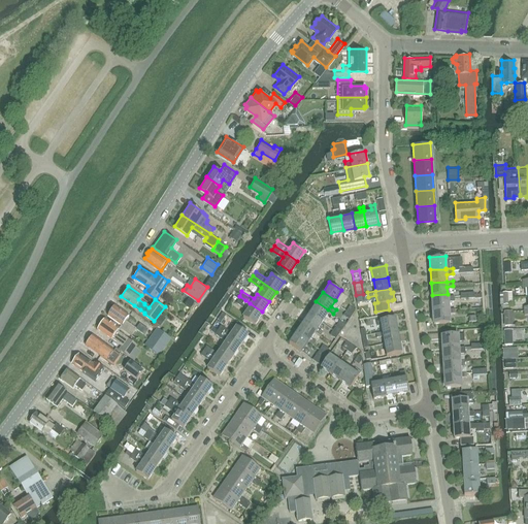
[(454,293),(448,294),(432,295),(432,307),(449,307),(449,306),(448,299),(454,299),(454,293)]
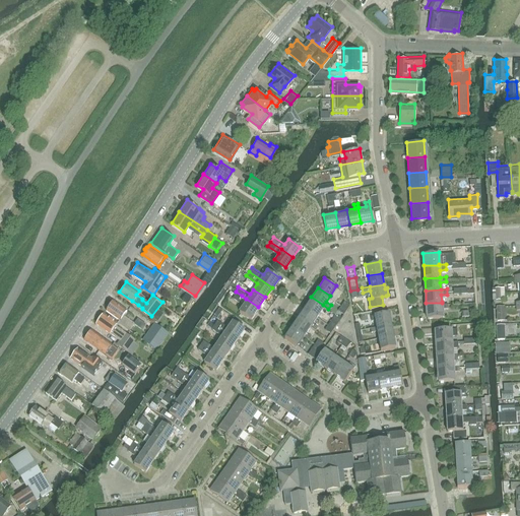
[(239,300),(242,296),(236,292),(233,296),(239,300)]
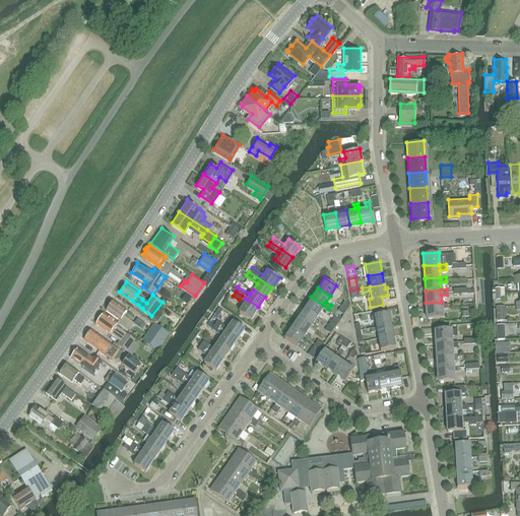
[(317,315),(323,305),(311,297),(305,306),(317,315)]
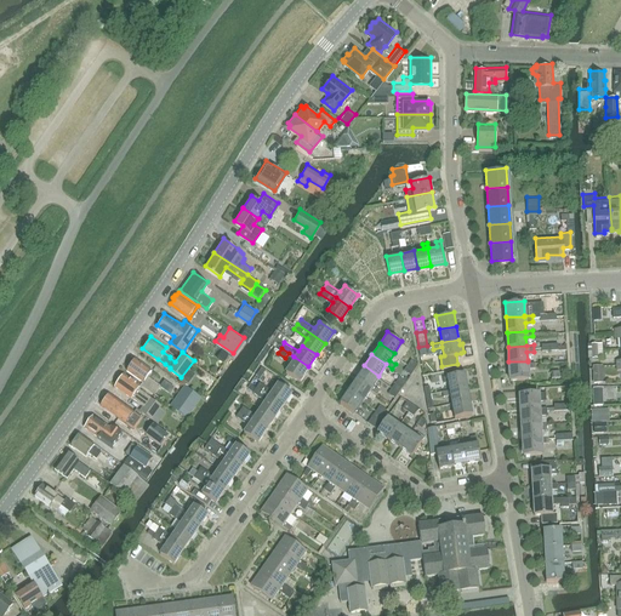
[(154,391),(160,383),(147,374),(152,368),(135,355),(126,368),(142,380),(141,381),(154,391)]
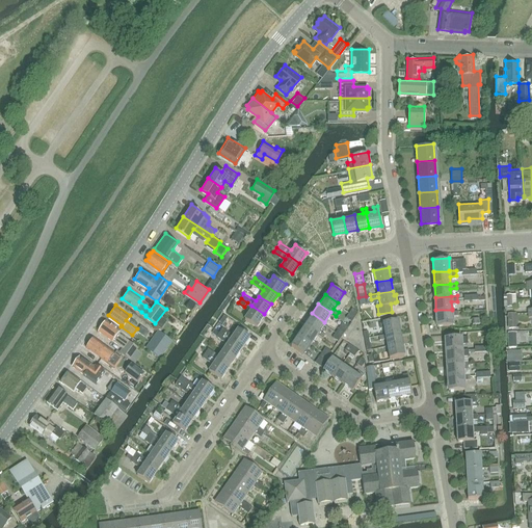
[(257,325),(264,314),(251,306),(244,317),(257,325)]
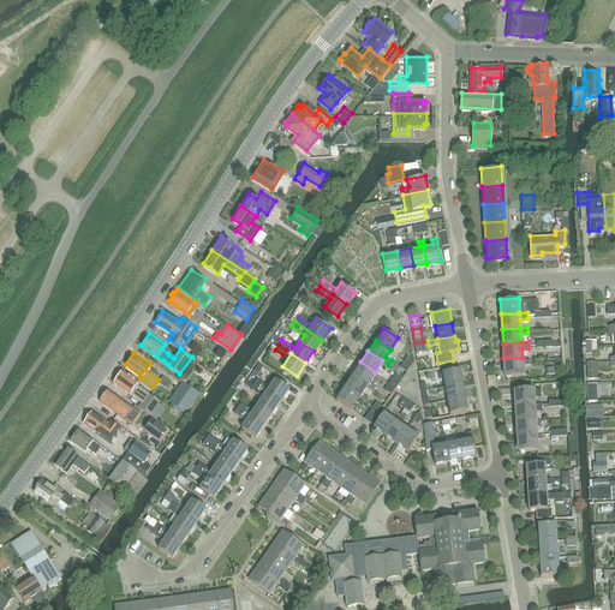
[(404,359),(410,363),(413,357),(407,353),(404,359)]
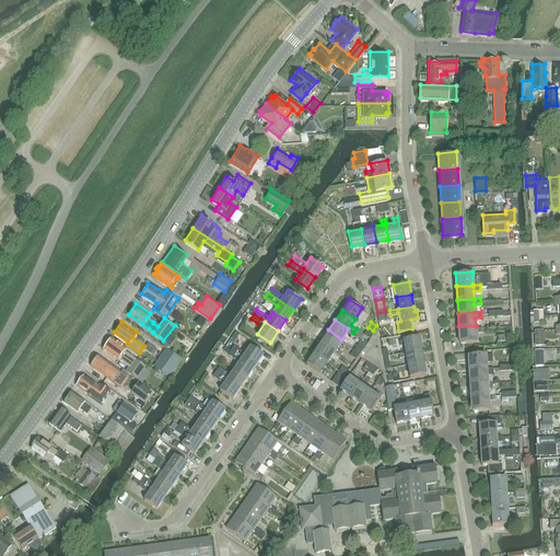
[(482,325),(476,325),(476,326),(458,326),(459,340),(476,339),(476,329),(482,329),(482,325)]
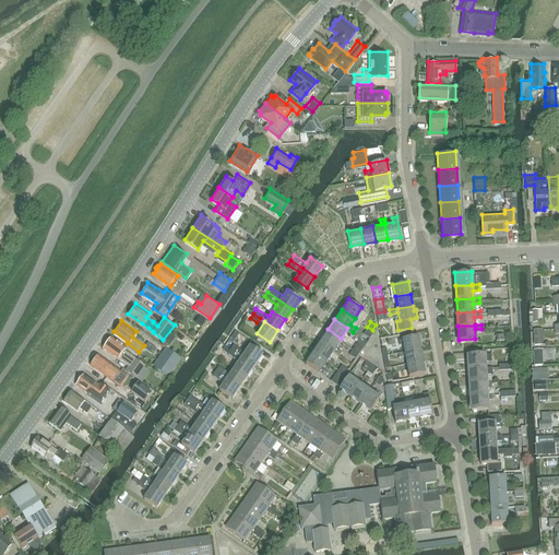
[(533,342),(543,342),(543,327),(533,327),(533,342)]
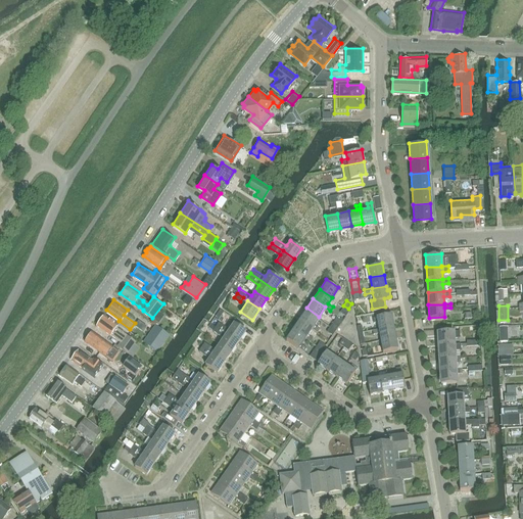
[(299,318),(312,326),(317,330),(320,326),(315,323),(319,317),(306,308),(299,318)]
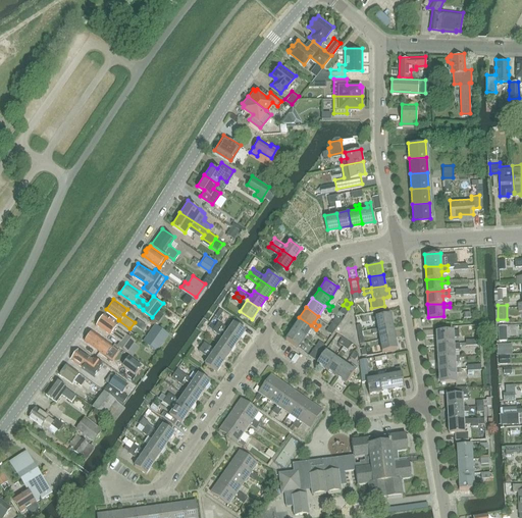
[(470,318),(476,317),(476,308),(463,309),(463,315),(470,315),(470,318)]
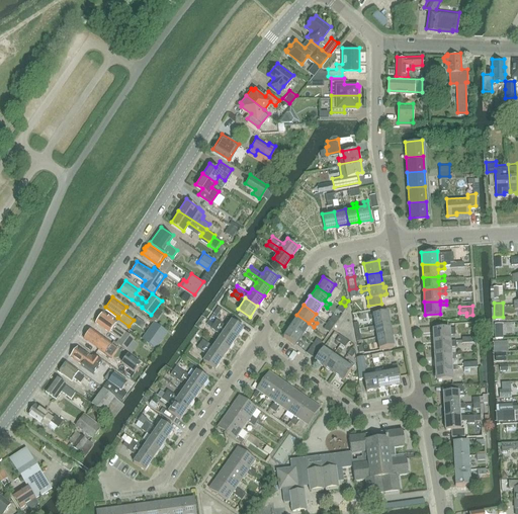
[(134,336),(124,330),(125,330),(115,323),(116,320),(102,310),(95,320),(109,330),(119,337),(116,340),(126,347),(134,336)]
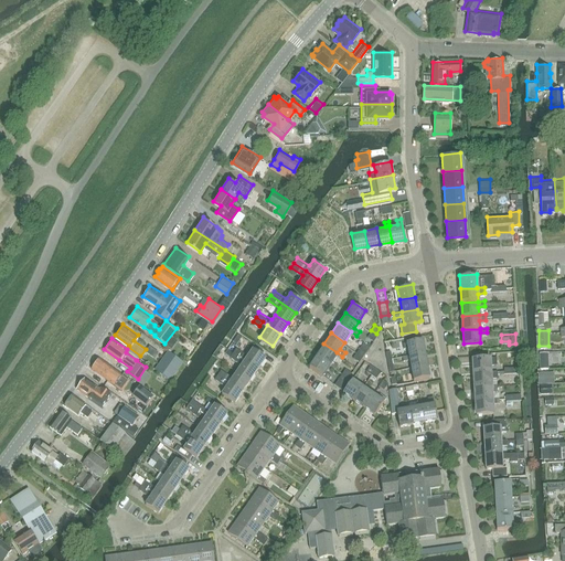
[(406,340),(403,341),(403,346),(407,346),(408,353),(425,350),(423,338),(406,340)]
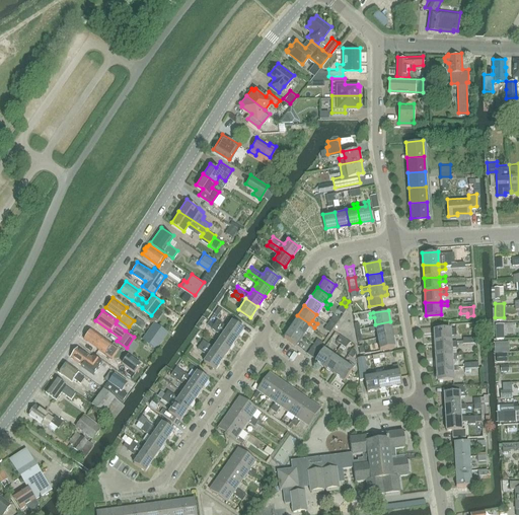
[(327,321),(332,325),(339,316),(334,312),(327,321)]
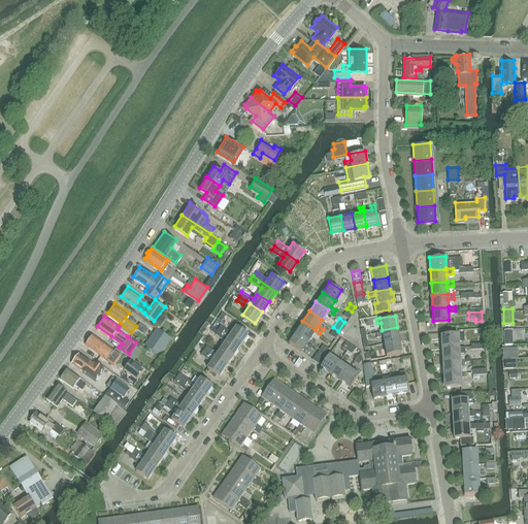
[(221,323),(218,327),(240,344),(248,332),(243,329),(245,325),(237,319),(234,323),(236,324),(232,330),(221,323)]
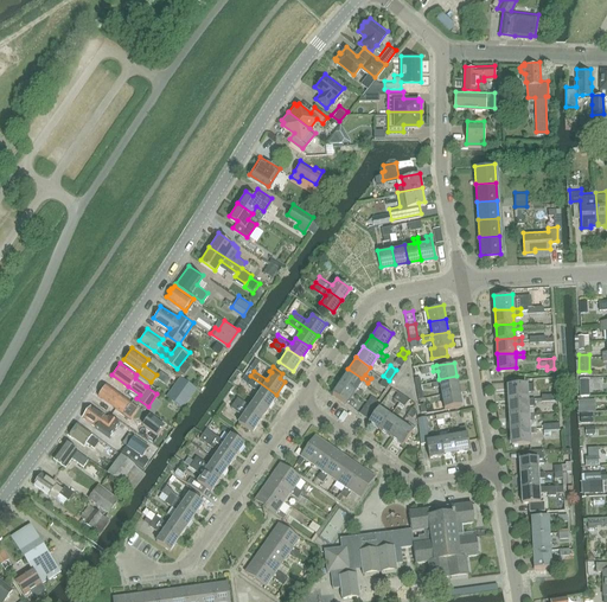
[(357,385),(362,378),(347,369),(340,379),(355,390),(355,389),(360,394),(363,389),(357,385)]
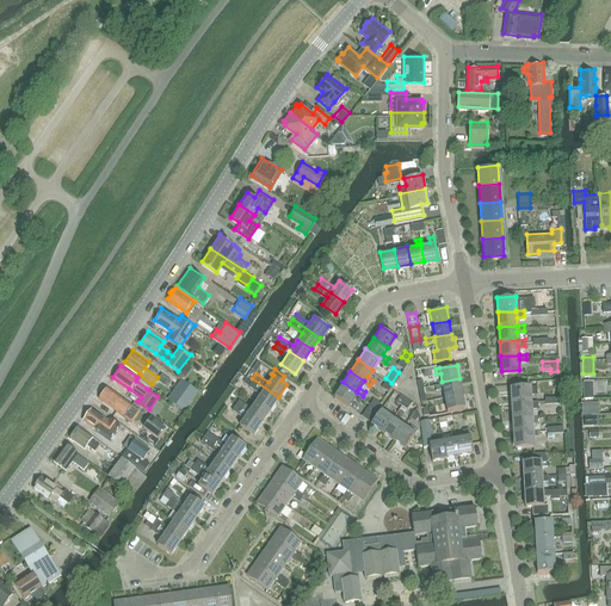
[(184,407),(197,388),(181,377),(168,396),(184,407)]
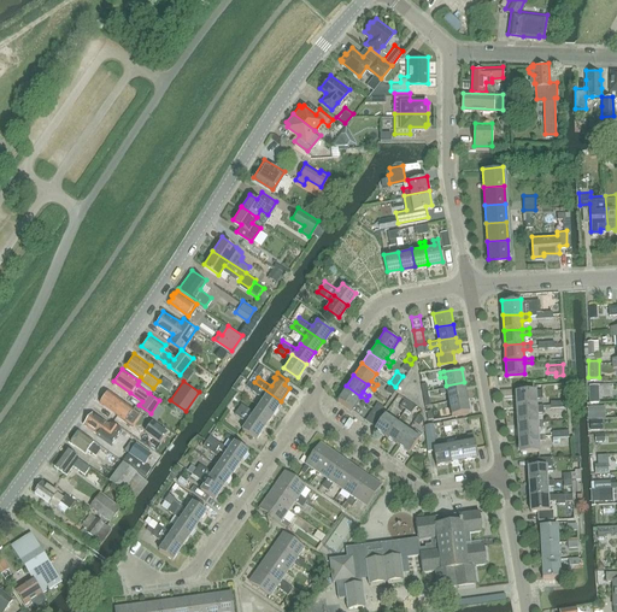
[(259,402),(272,412),(281,401),(254,382),(251,387),(264,396),(259,402)]
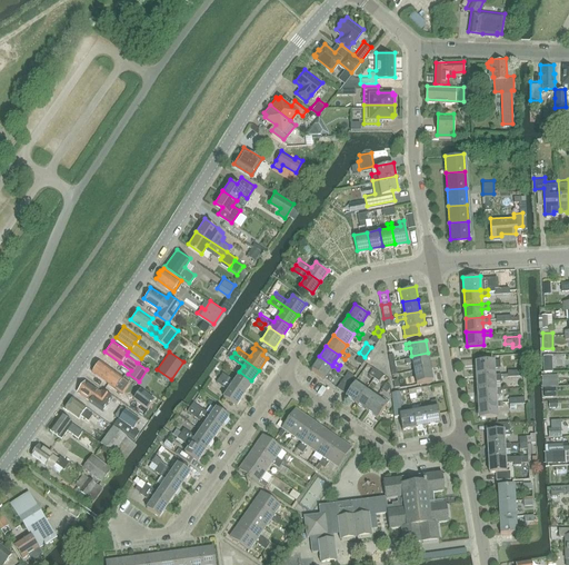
[(361,362),(365,357),(359,353),(356,358),(361,362)]
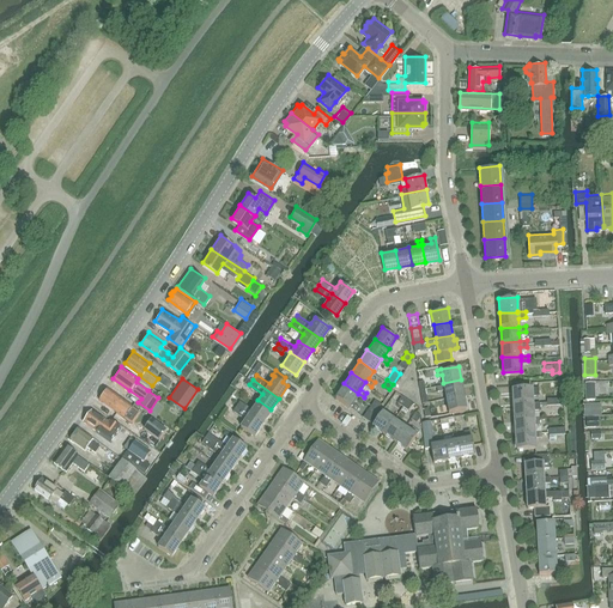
[(461,380),(443,383),(438,384),(438,389),(444,388),(445,396),(463,393),(461,380)]
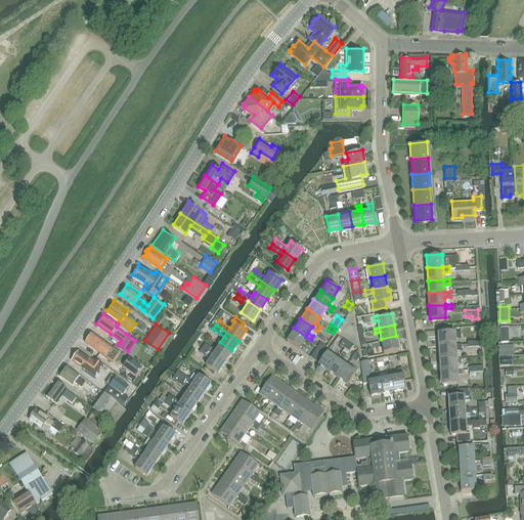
[(306,337),(294,328),(287,338),(299,346),(304,349),(306,346),(302,342),(306,337)]
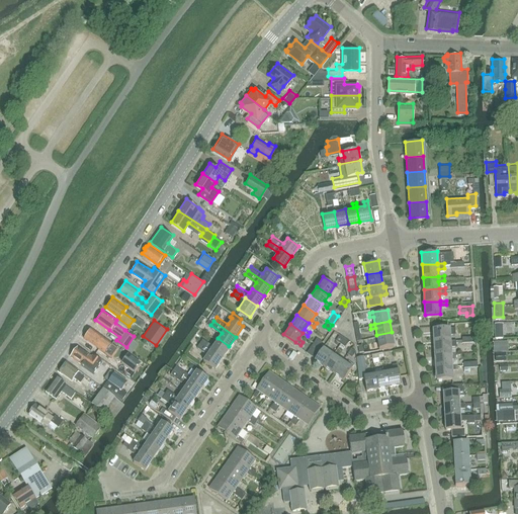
[(434,339),(455,338),(455,325),(448,326),(433,327),(434,339)]
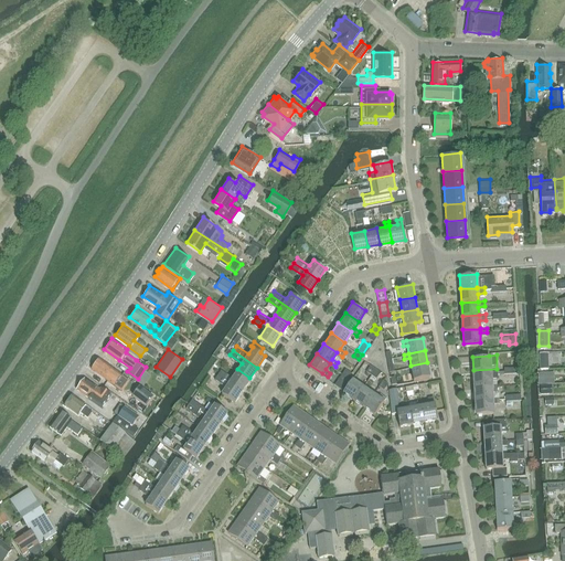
[(99,356),(92,367),(114,382),(121,372),(99,356)]
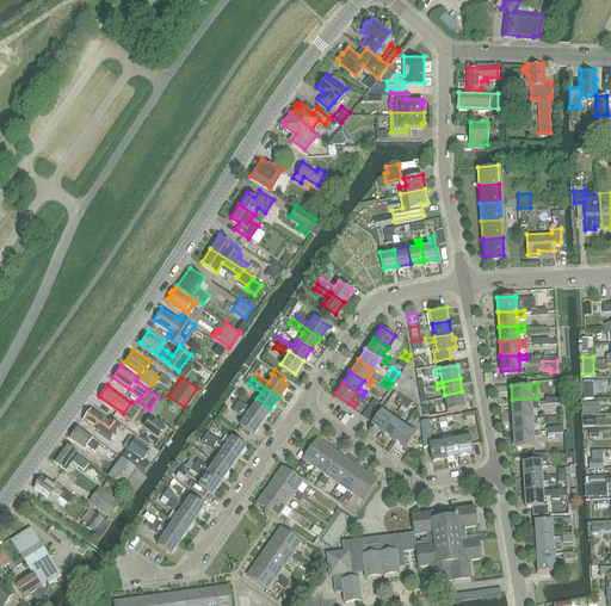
[(402,401),(406,395),(401,391),(396,397),(402,401)]
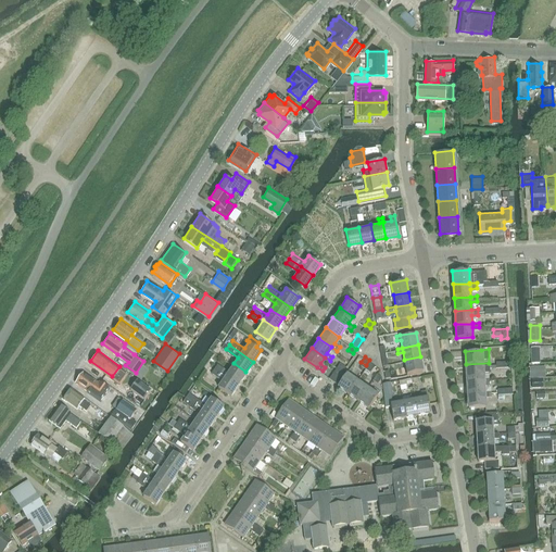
[(422,369),(420,356),(404,360),(406,372),(422,369)]
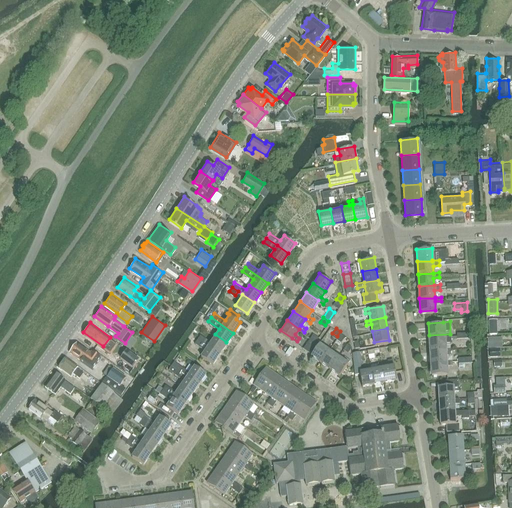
[(208,344),(219,352),(226,342),(215,334),(211,340),(200,332),(197,337),(208,344)]
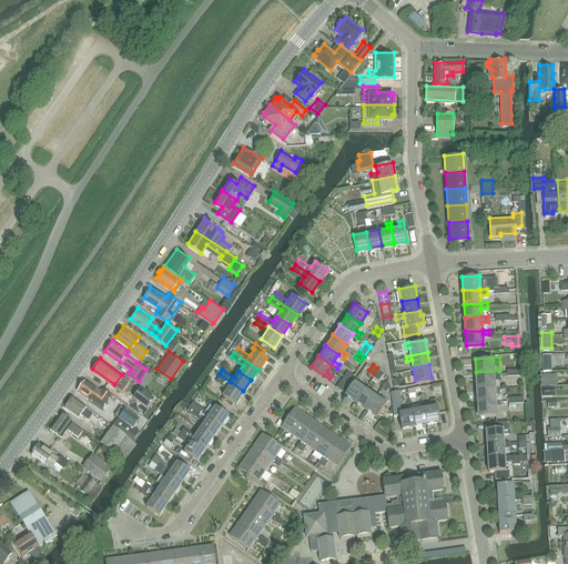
[(344,373),(350,378),(353,372),(347,369),(344,373)]
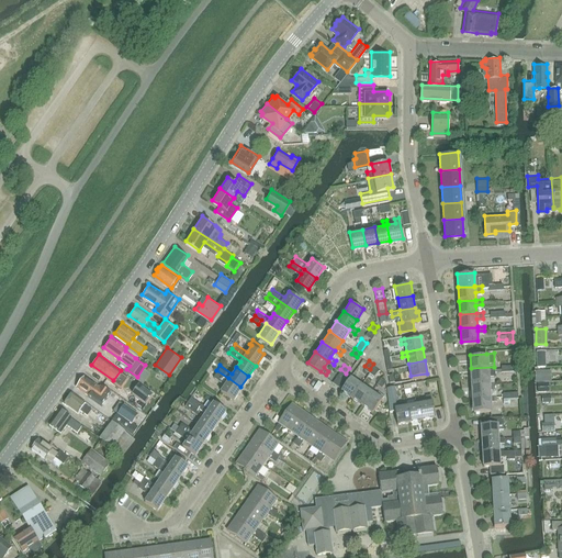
[(211,367),(209,371),(213,375),(225,382),(221,389),(233,398),(240,387),(228,379),(216,370),(211,367)]
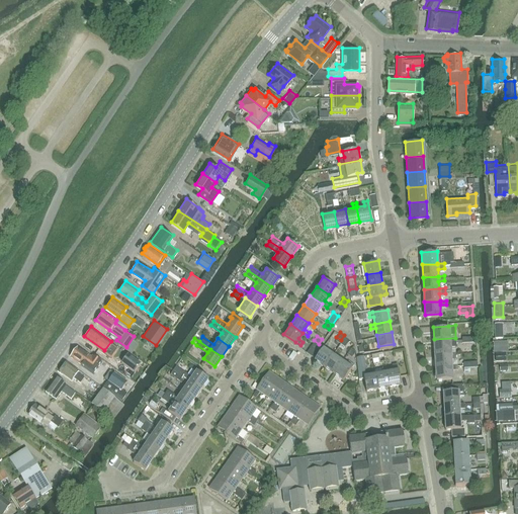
[(456,344),(455,338),(434,339),(435,352),(450,351),(449,344),(456,344)]
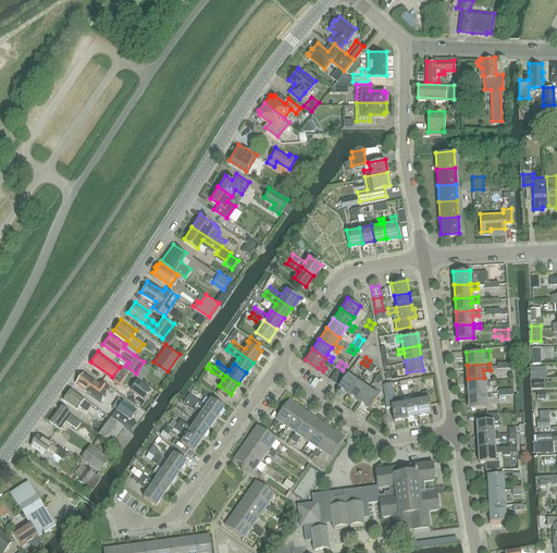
[(84,370),(75,381),(89,391),(88,391),(99,398),(108,385),(98,378),(97,380),(84,370)]
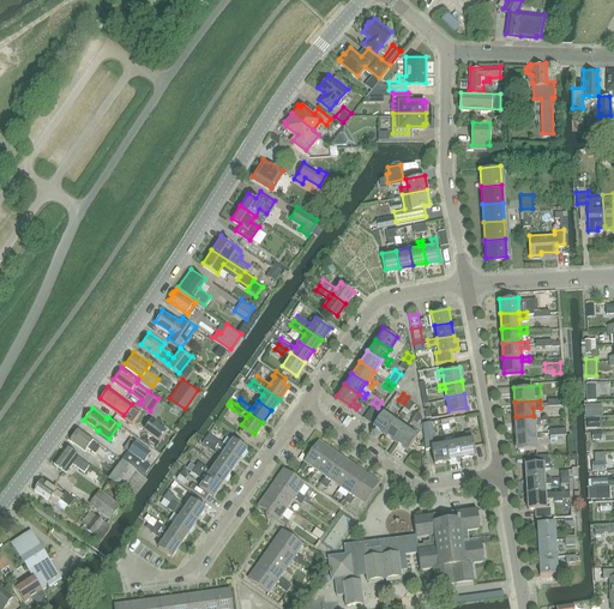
[(373,423),(384,432),(395,417),(383,409),(373,423)]
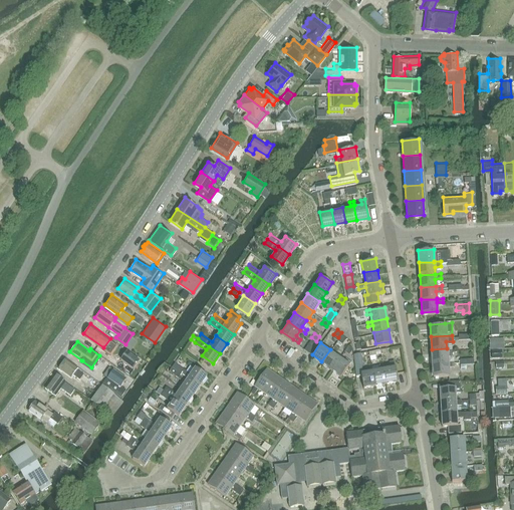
[(348,351),(352,345),(347,343),(344,349),(348,351)]
